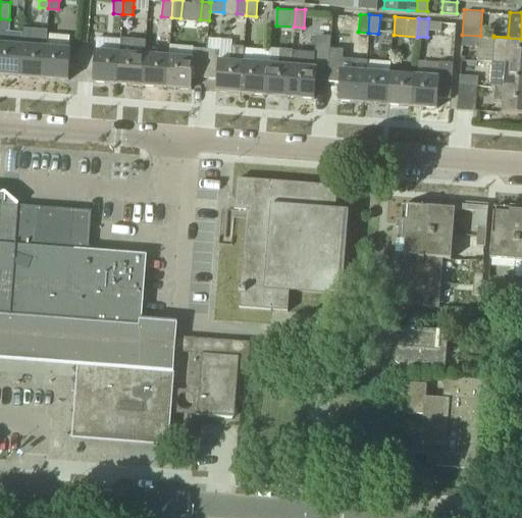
[(480,36),(462,35),(461,48),(465,48),(465,44),(480,45),(480,36)]
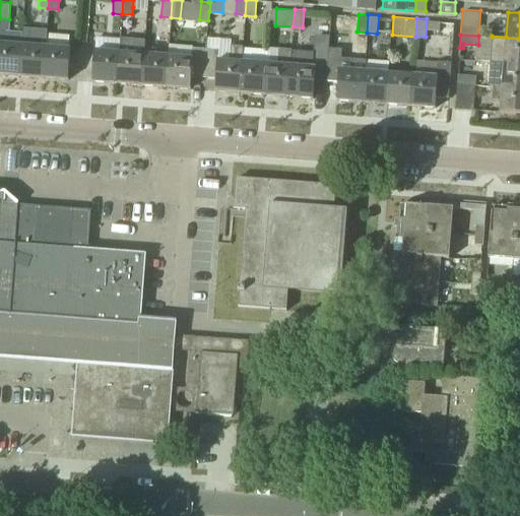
[(490,61),(519,63),(519,39),(492,37),(490,61)]
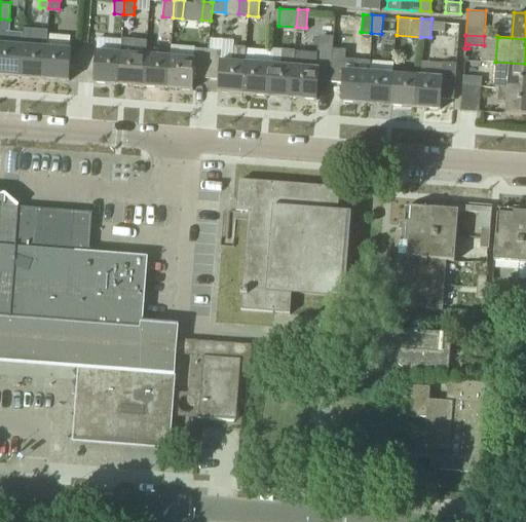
[(0,72),(19,74),(22,43),(0,41),(0,72)]
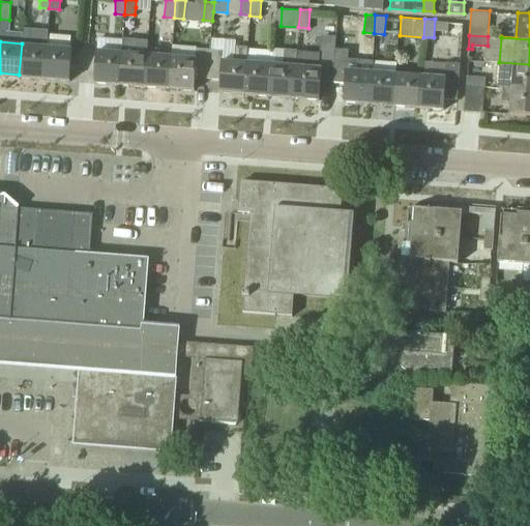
[(22,44),(19,75),(43,77),(47,46),(22,44)]
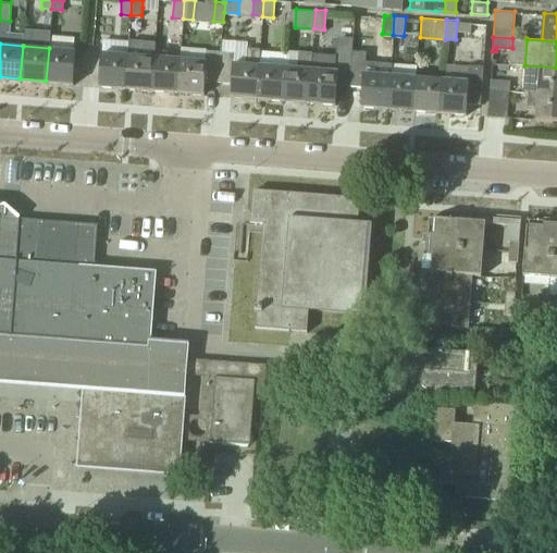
[(234,51),(220,50),(218,81),(231,82),(230,95),(257,97),(259,65),(258,65),(259,47),(247,46),(246,64),(234,63),(234,51)]
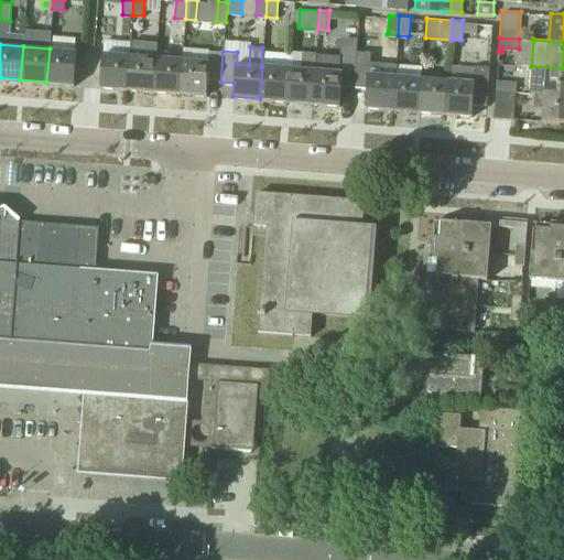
[(50,49),(46,82),(74,84),(76,51),(50,49)]
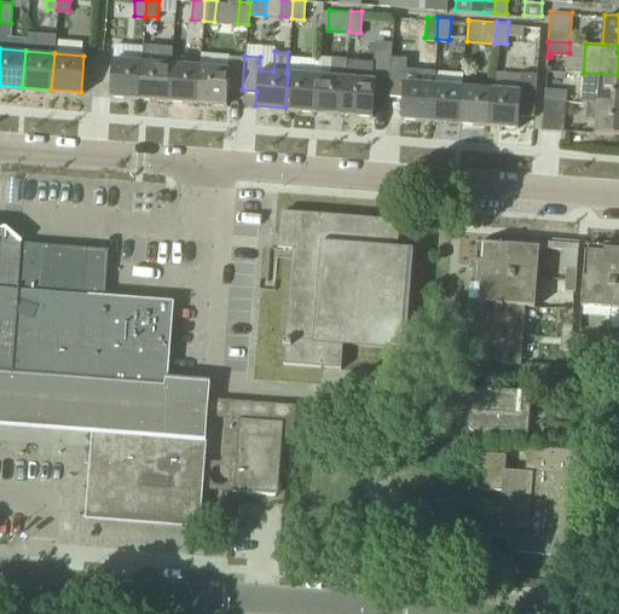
[(388,94),(391,70),(392,54),(374,53),(371,79),(346,76),(342,113),(372,115),(374,93),(388,94)]
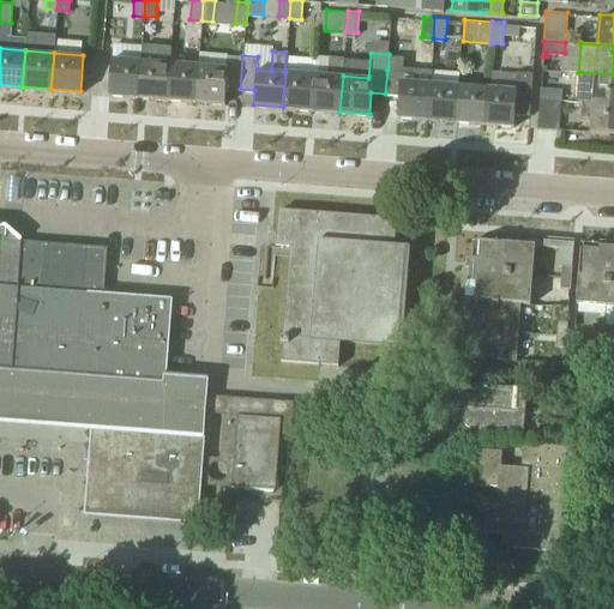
[(226,88),(240,89),(242,55),(227,54),(226,67),(198,65),(196,100),(224,102),(226,88)]
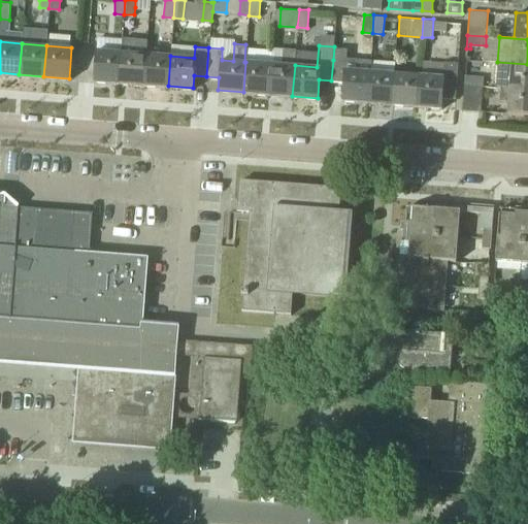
[(282,65),(270,63),(268,94),(292,96),(295,65),(296,48),(284,47),(282,65)]
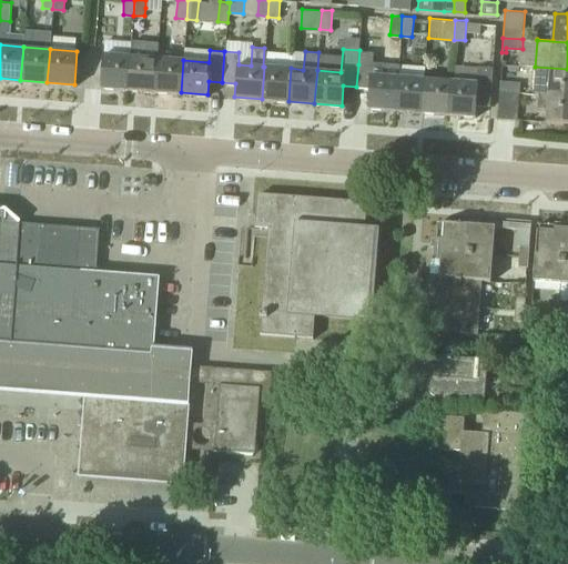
[(128,89),(130,56),(103,53),(101,87),(128,89)]
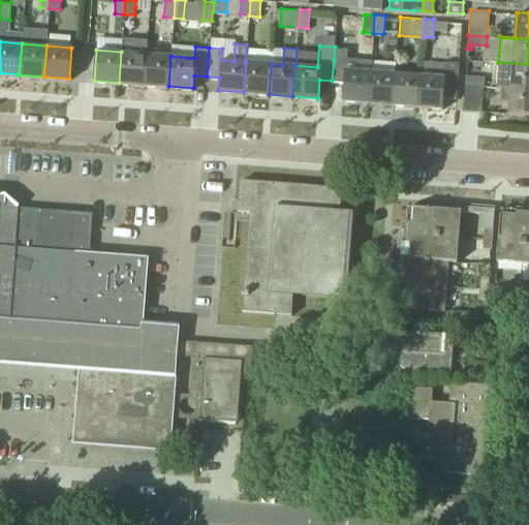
[(119,83),(144,85),(146,54),(121,52),(119,83)]
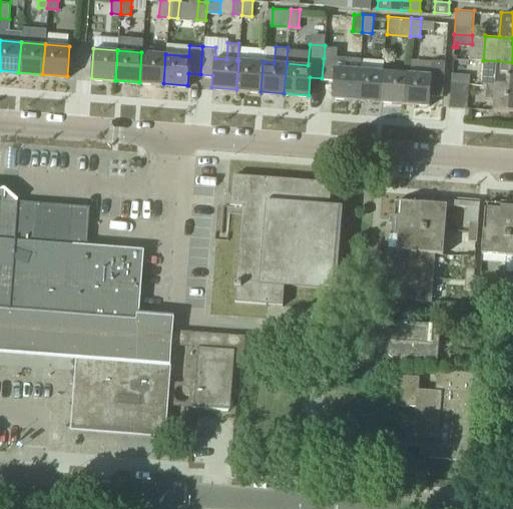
[(165,54),(141,52),(139,82),(163,83),(165,54)]
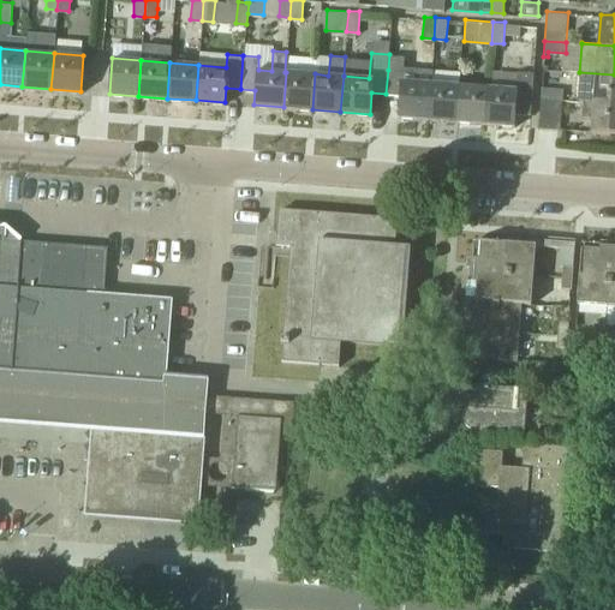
[(515,84),(532,85),(533,72),(517,71),(515,84)]
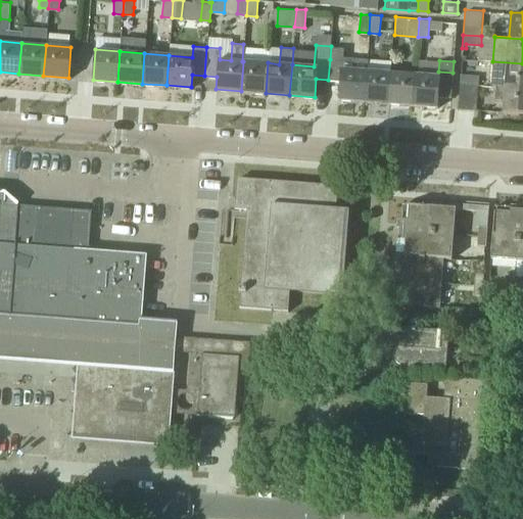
[(241,91),(266,93),(268,62),(243,61),(241,91)]
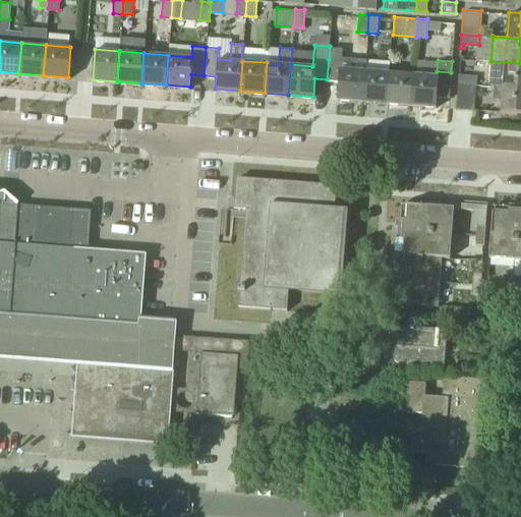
[(520,63),(490,61),(488,84),(494,85),(494,87),(520,88),(520,63)]
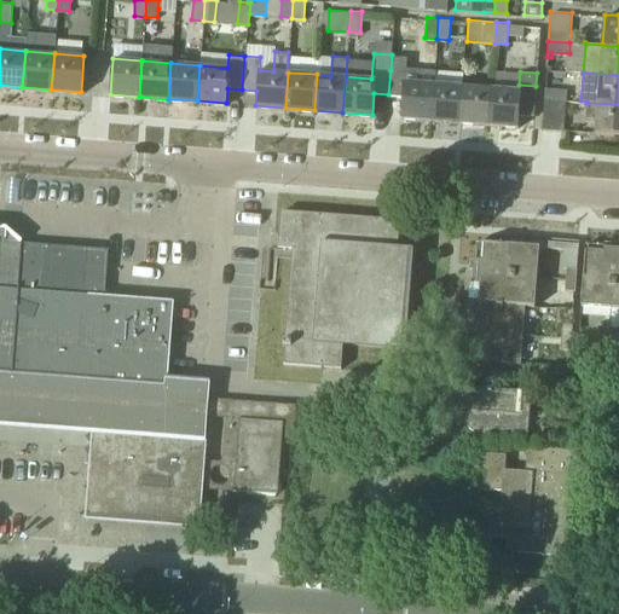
[(431,119),(433,84),(404,81),(401,116),(431,119)]
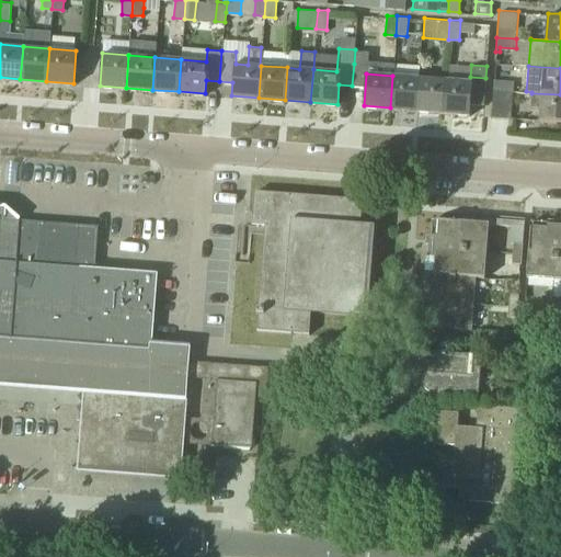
[(392,76),(390,108),(418,110),(420,77),(392,76)]
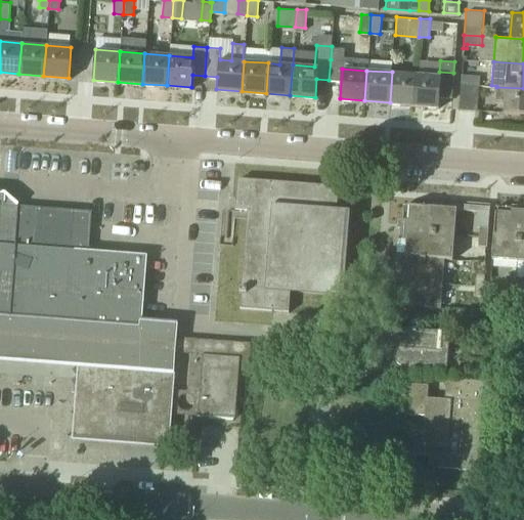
[(392,72),(390,102),(413,104),(416,74),(392,72)]
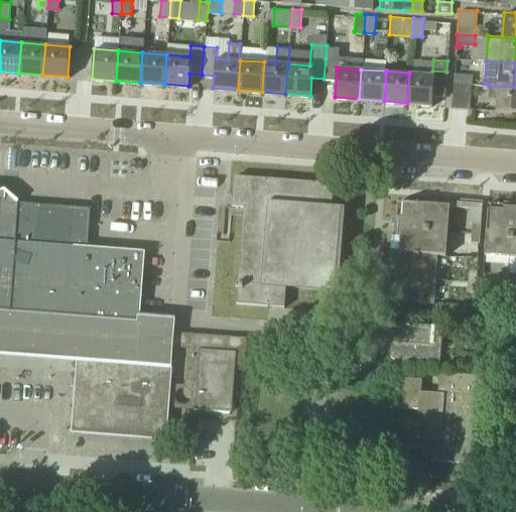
[(409,73),(407,103),(431,105),(432,95),(444,96),(446,72),(432,71),(432,75),(409,73)]
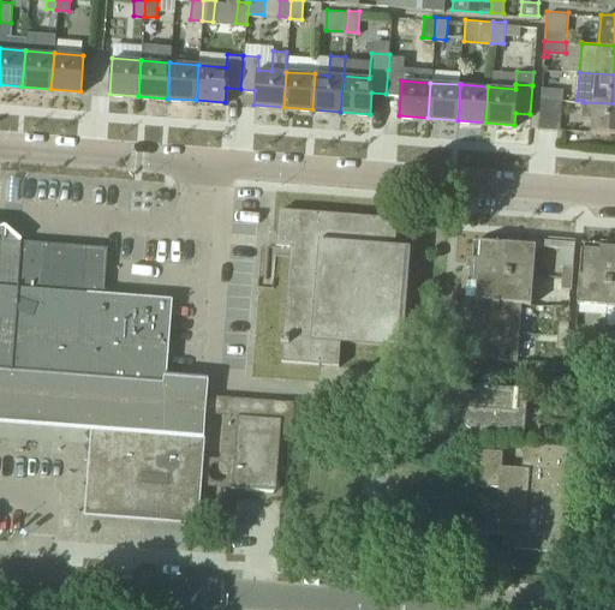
[(542,87),(541,99),(561,100),(562,88),(542,87)]
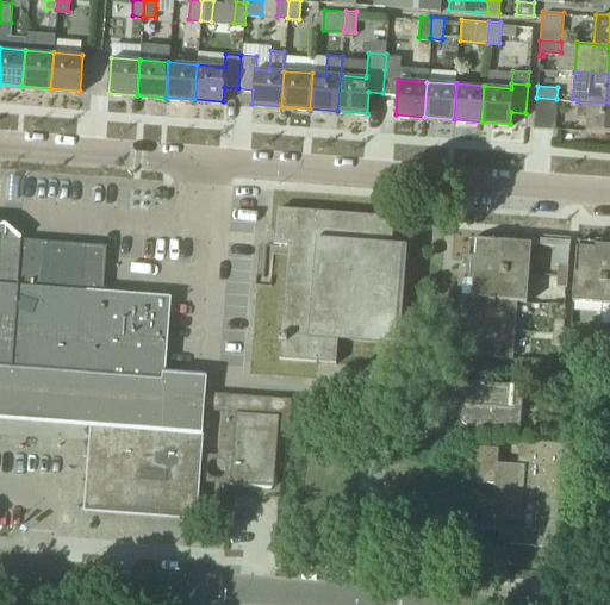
[(536,98),(534,125),(554,126),(556,99),(536,98)]
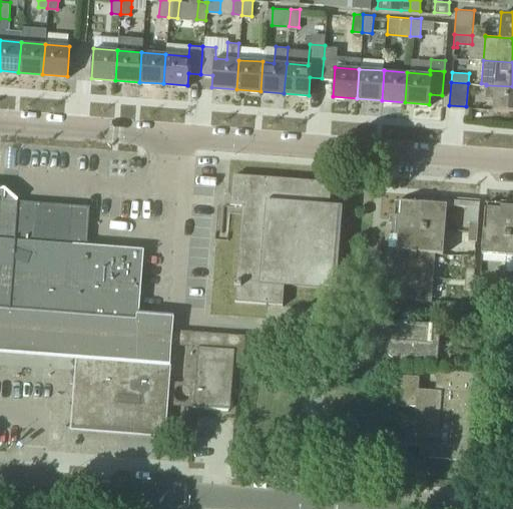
[(494,97),(493,108),(493,109),(512,110),(512,86),(486,85),(485,97),(494,97)]
